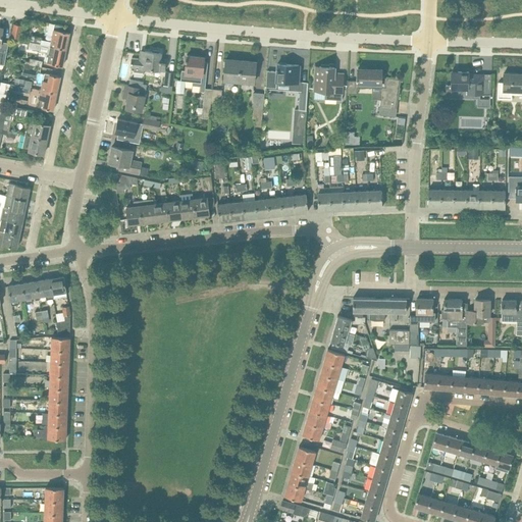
[(13,23),(11,34),(10,38),(18,40),(21,25),(13,23)]
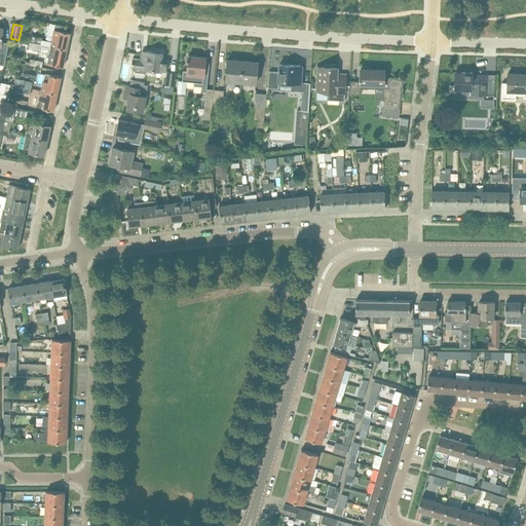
[(55,24),(51,43),(50,46),(67,49),(70,33),(63,31),(64,26),(55,24)]
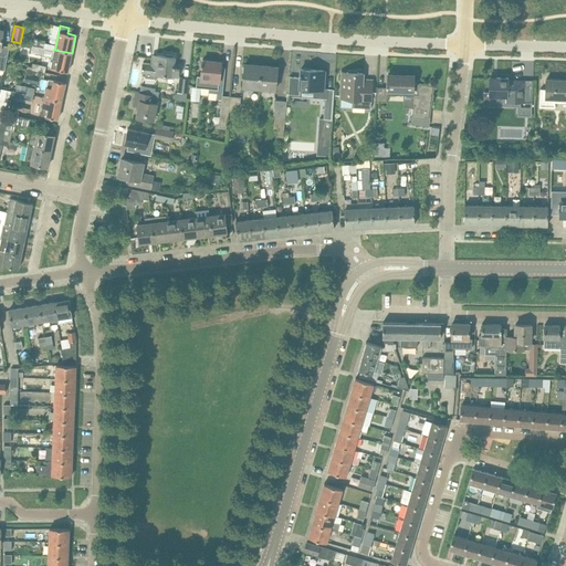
[(34,39),(32,45),(37,45),(39,46),(43,48),(44,44),(45,41),(34,39)]
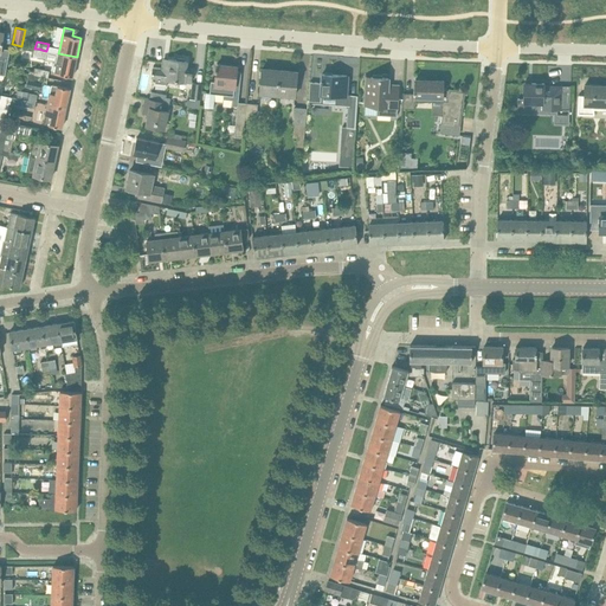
[(34,49),(33,56),(45,58),(46,51),(42,50),(39,49),(34,49)]
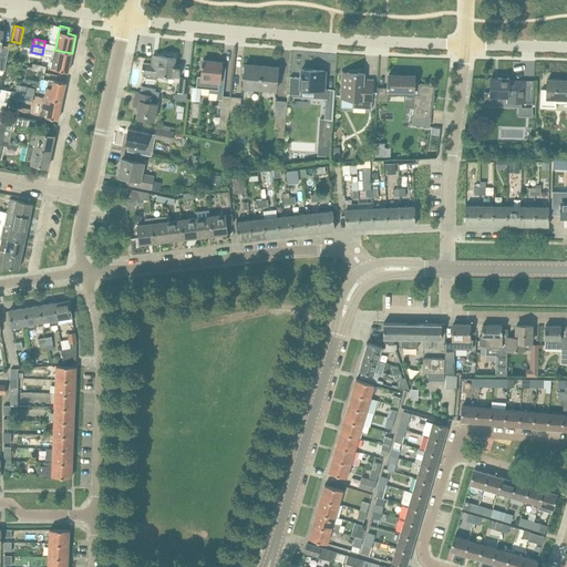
[(72,53),(54,50),(51,69),(68,72),(72,53)]
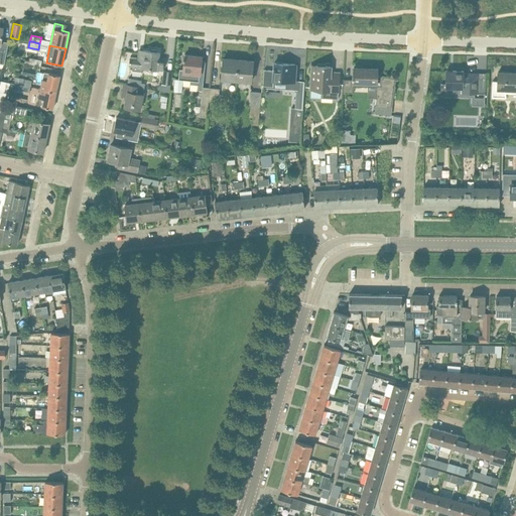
[(130,58),(129,66),(134,67),(133,72),(141,72),(142,68),(157,70),(157,69),(162,70),(163,61),(157,60),(158,52),(157,52),(157,50),(150,49),(150,51),(143,50),(143,52),(139,52),(138,56),(138,59),(130,58)]
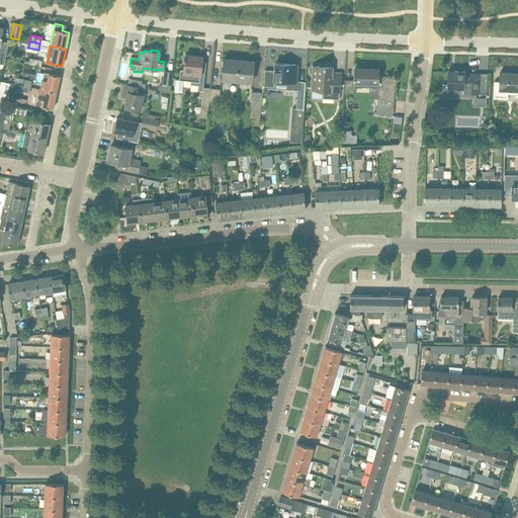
[(202,57),(185,55),(182,79),(191,80),(192,85),(198,85),(198,90),(202,91),(202,87),(206,62),(202,61),(202,57)]
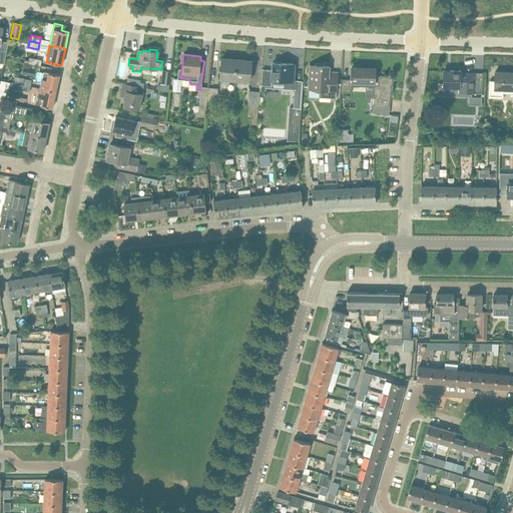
[(42,59),(29,57),(29,59),(25,59),(25,62),(40,65),(42,59)]
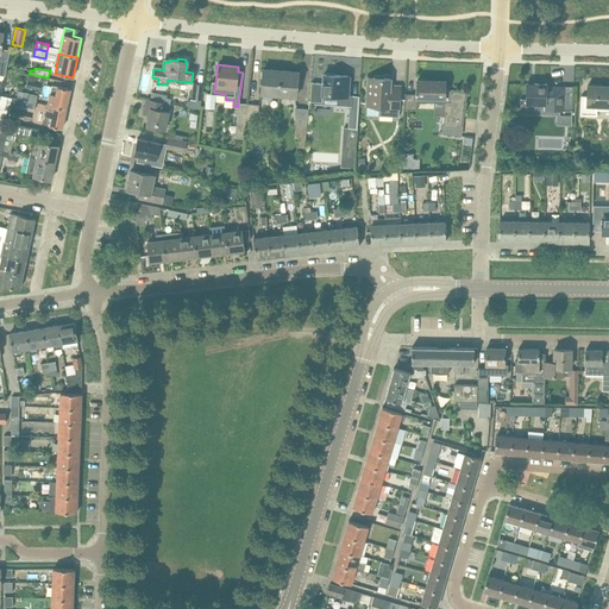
[(263,69),(262,81),(261,93),(278,94),(281,70),(263,69)]
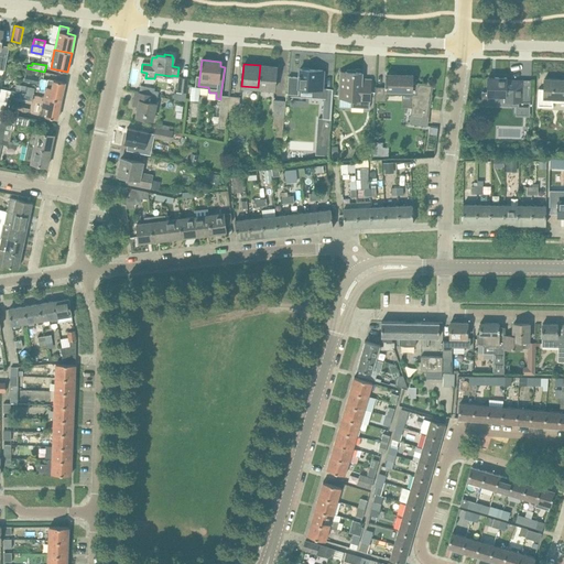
[(260,65),(258,87),(274,88),(277,66),(260,65)]
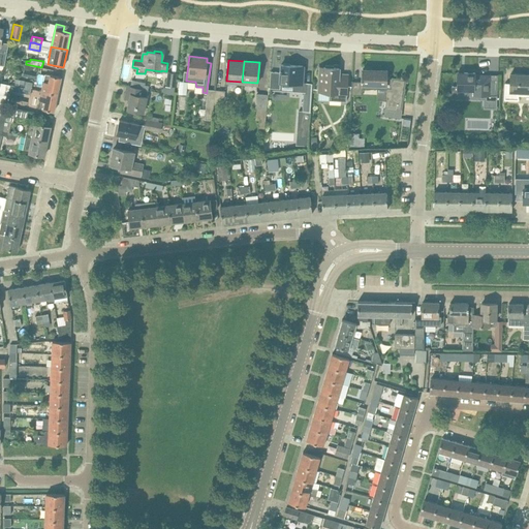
[(271,71),(270,88),(279,89),(280,82),(302,84),(302,76),(303,66),(281,64),(280,72),(271,71)]
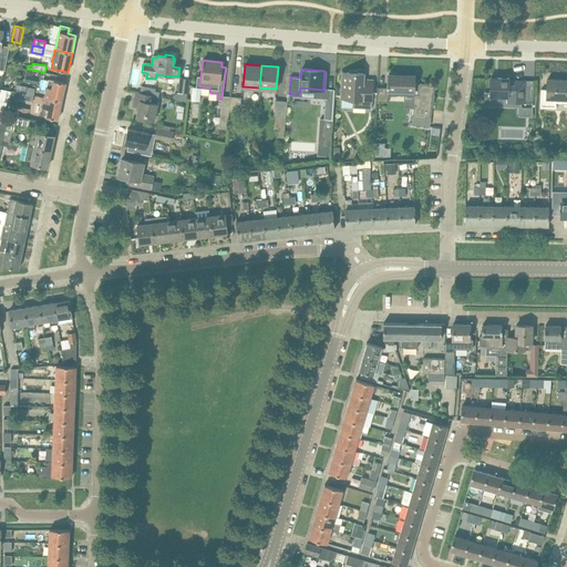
[(363,73),(342,72),(341,98),(353,99),(353,109),(371,110),(373,80),(363,80),(363,73)]
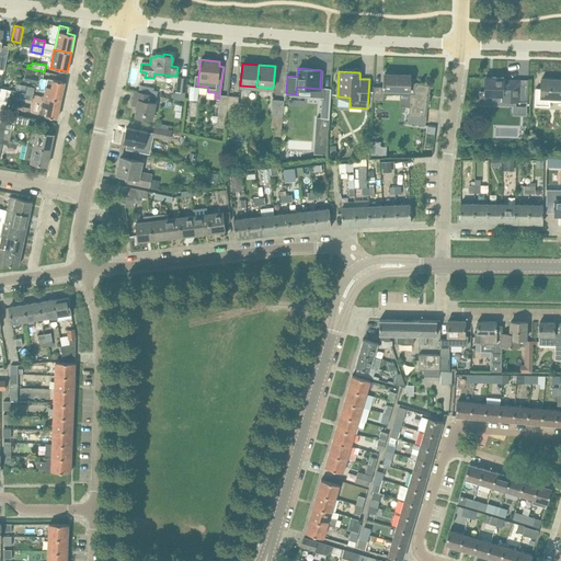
[(373,87),(373,98),(371,101),(384,102),(384,93),(409,93),(409,106),(407,123),(423,125),(424,117),(425,117),(430,84),(415,82),(415,83),(410,83),(411,75),(403,75),(403,76),(385,75),(385,73),(384,79),(382,79),(382,87),(373,87)]
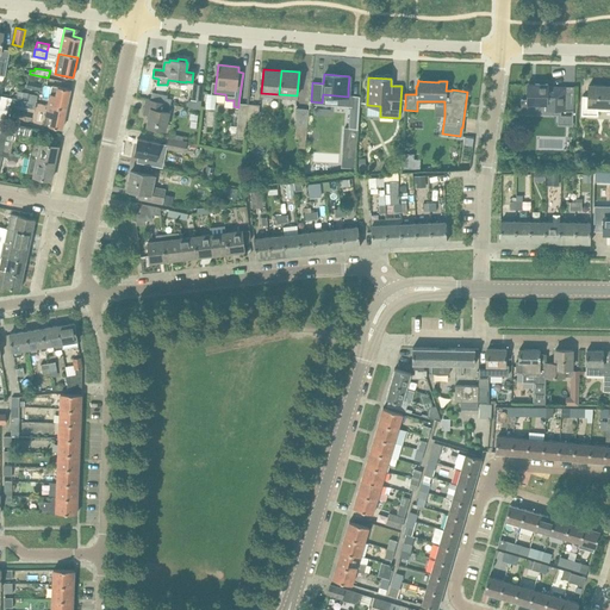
[(194,83),(192,107),(199,109),(203,85),(194,83)]
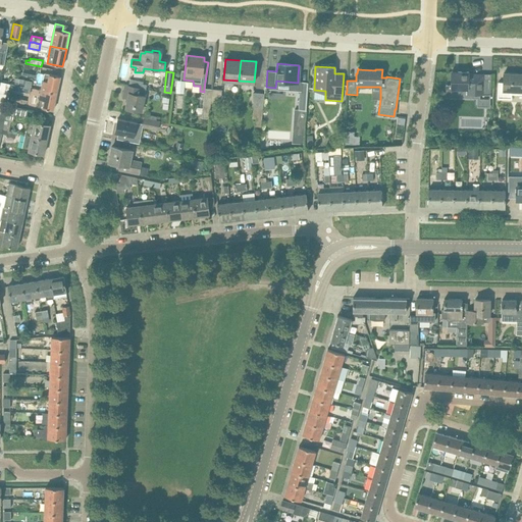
[(447,85),(446,93),(446,97),(459,97),(460,89),(467,89),(467,94),(482,94),(483,74),(468,74),(468,72),(452,71),(451,86),(447,85)]
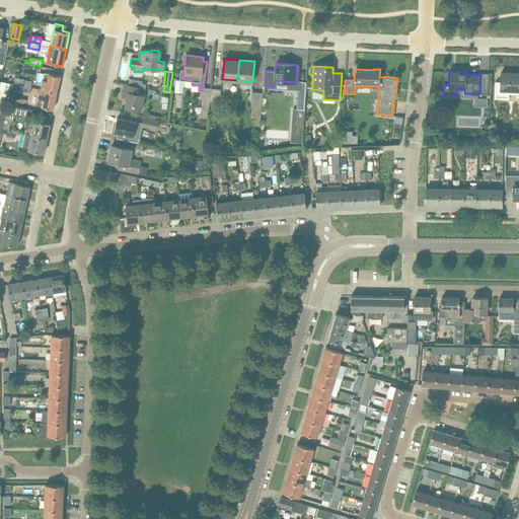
[(60,76),(45,72),(41,89),(56,92),(60,76)]
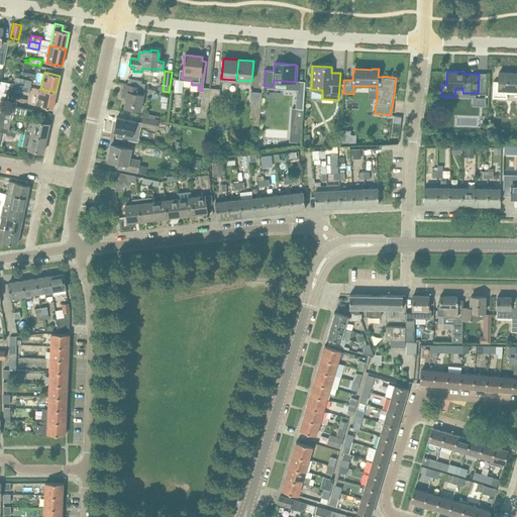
[(493,91),(493,97),(507,97),(507,93),(516,93),(516,73),(499,73),(499,82),(494,81),(493,91)]
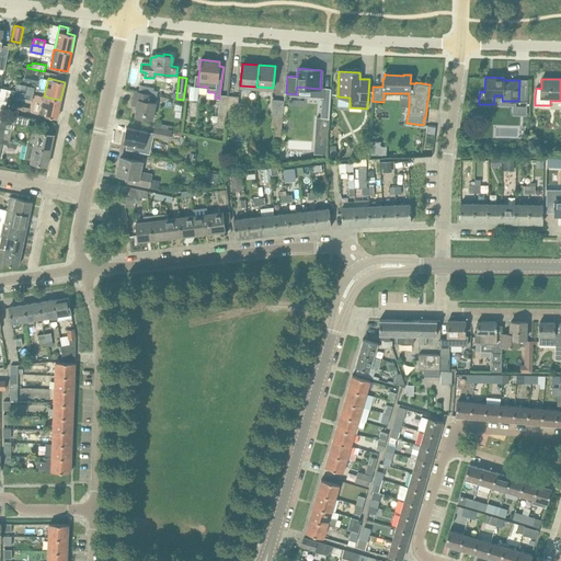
[(139,86),(138,92),(145,93),(150,94),(157,96),(158,91),(153,90),(153,88),(139,86)]
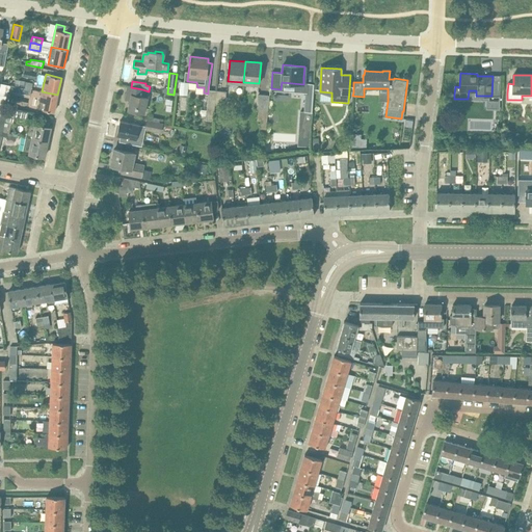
[(307,83),(304,118),(311,120),(313,83),(307,83)]
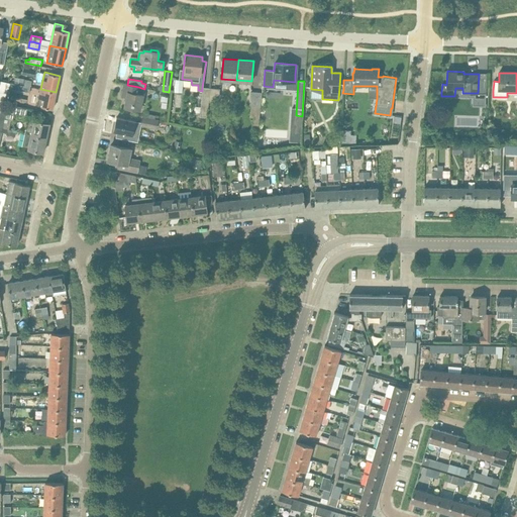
[(10,82),(9,89),(22,92),(24,85),(10,82)]
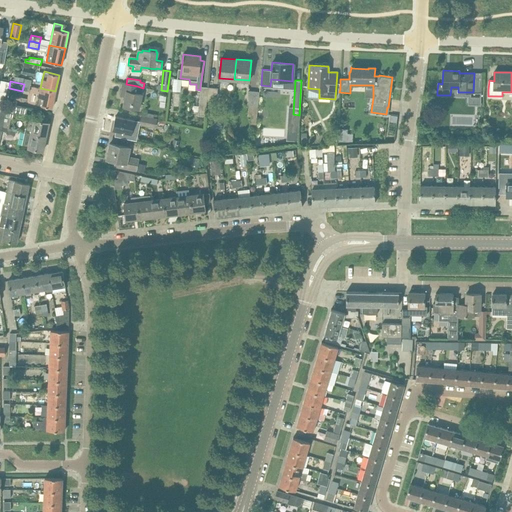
[(126,84),(122,83),(120,95),(125,96),(123,105),(139,108),(143,88),(137,86),(132,85),(126,84)]
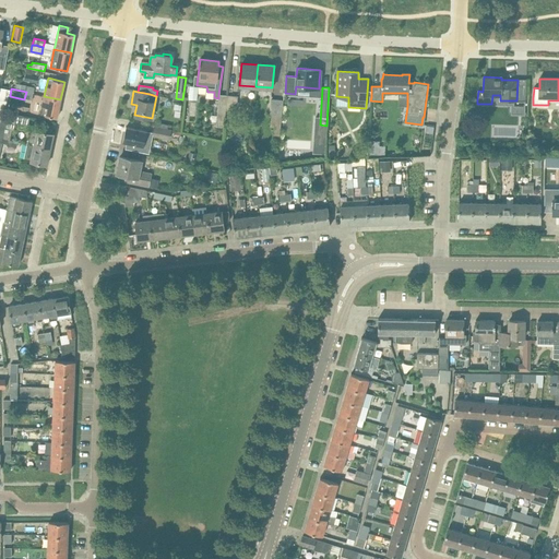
[(218,94),(218,98),(217,113),(214,113),(213,126),(224,127),(226,110),(227,95),(218,94)]
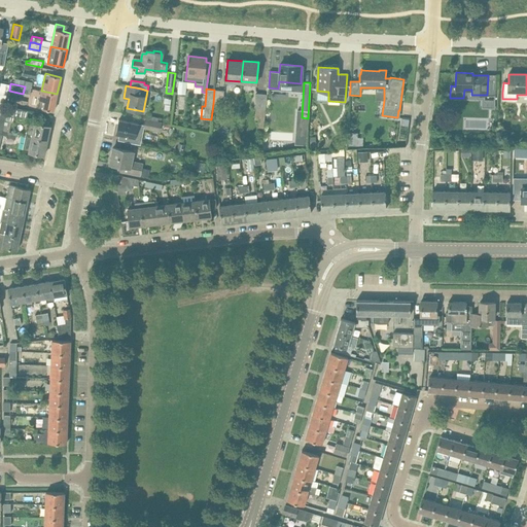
[(224,91),(214,90),(213,104),(223,104),(224,91)]
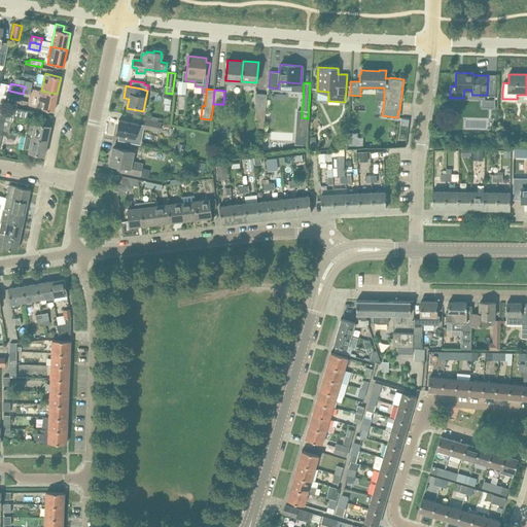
[(57,94),(41,91),(38,107),(54,111),(57,94)]
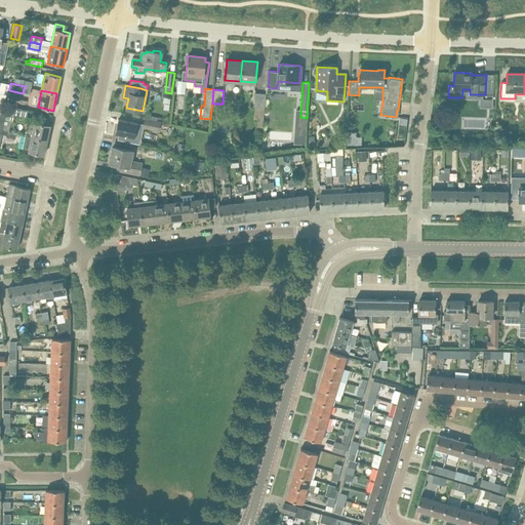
[(266,94),(255,93),(254,107),(255,108),(253,119),(258,119),(257,127),(263,128),(265,110),(266,94)]
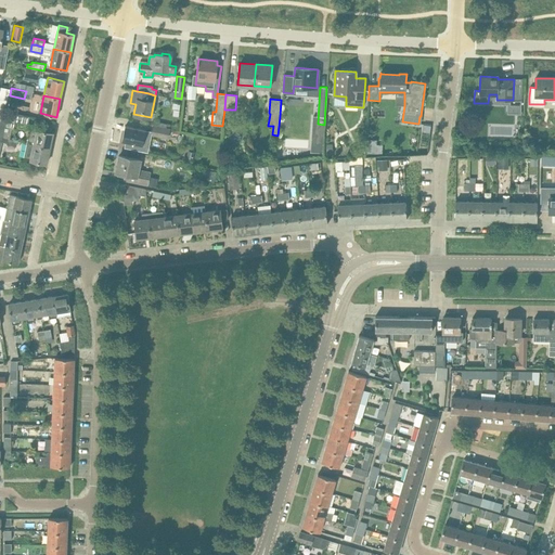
[(10,137),(12,128),(14,129),(15,121),(28,124),(29,117),(8,113),(3,138),(8,139),(9,140),(10,137)]
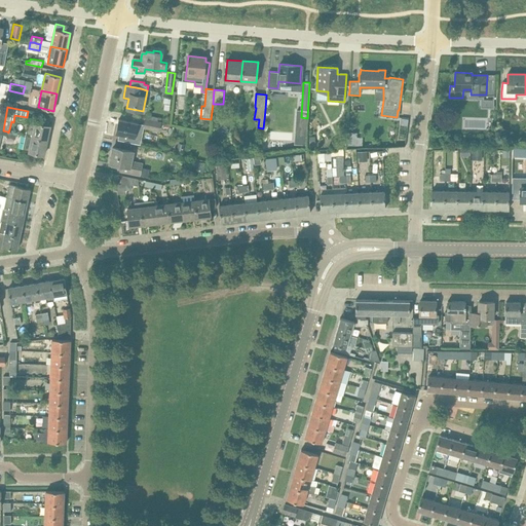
[(144,124),(143,128),(159,132),(160,125),(161,121),(156,120),(146,118),(145,118),(144,124)]
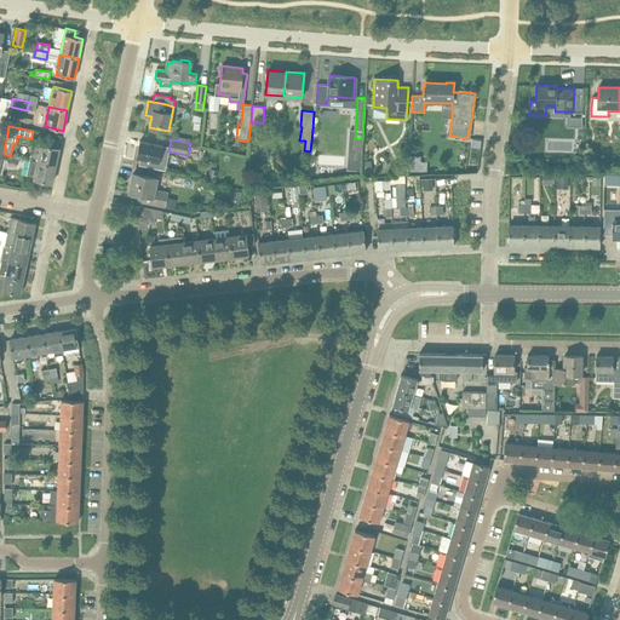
[(139,141),(137,158),(141,158),(138,165),(158,168),(159,162),(161,150),(167,151),(167,147),(162,145),(151,143),(139,141)]
